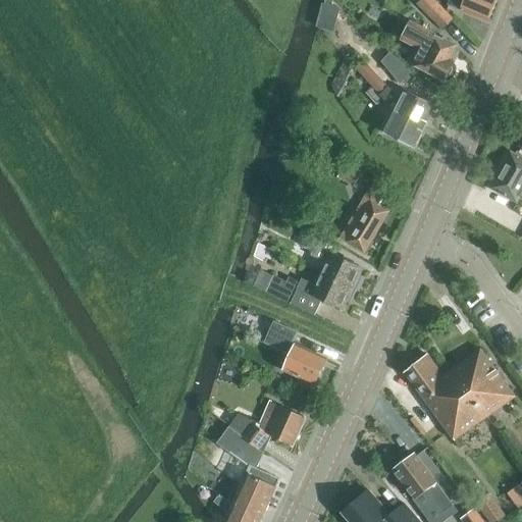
[(420,0),(418,3),(444,30),(454,19),(434,0),(420,0)]
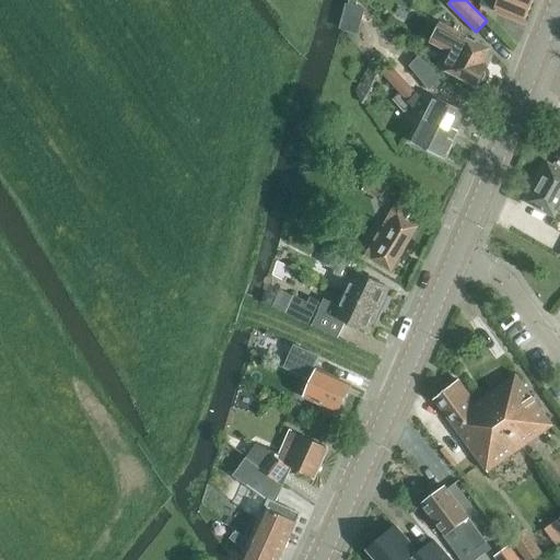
[(483,0),(481,6),(524,23),(533,0),(483,0)]
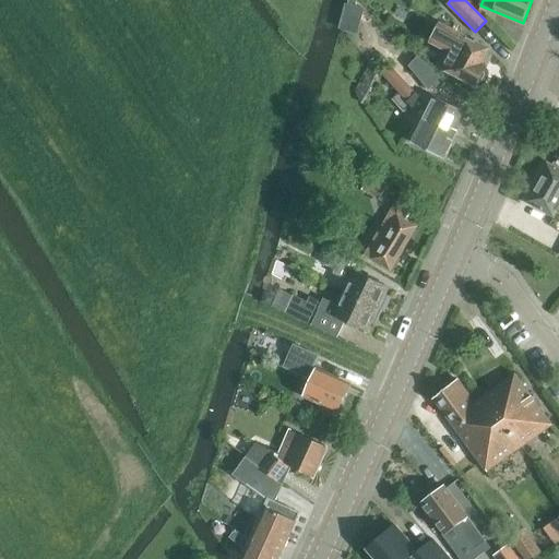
[(432,42),(445,49),(452,52),(443,68),(476,85),(478,81),(482,80),(485,75),(484,71),(486,68),(479,64),(487,49),(441,25),(432,42)]
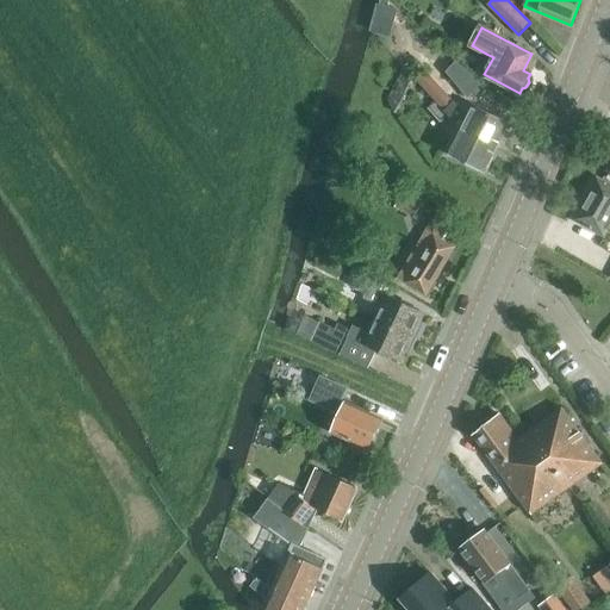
[(447,72),(468,98),(481,83),(456,62),(447,72)]
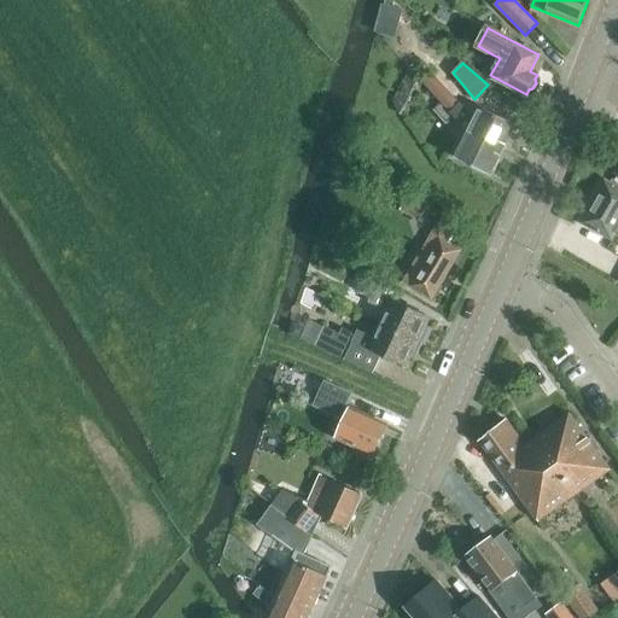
[(395,101),(403,115),(420,79),(410,68),(395,101)]
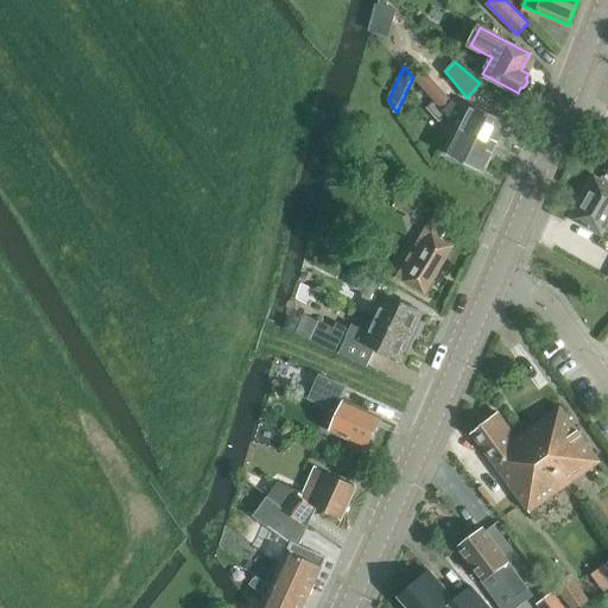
[(413,76),(432,97),(443,89),(424,67),(413,76)]
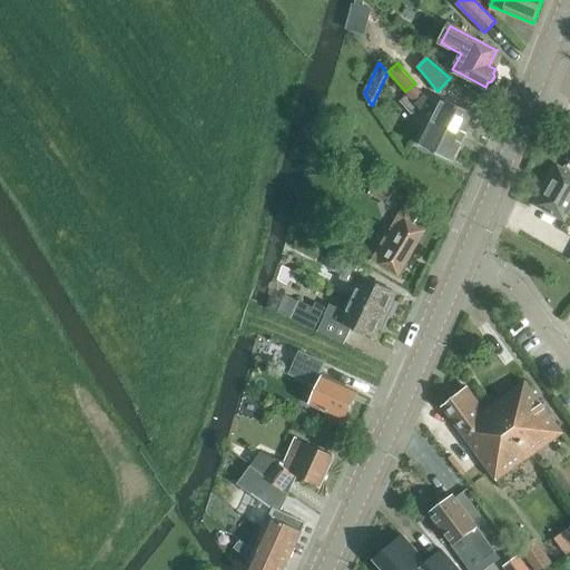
[(419,108),(432,123),(463,138),(475,115),(443,98),(438,109),(424,95),(415,104),(406,95),(400,101),(412,115),(419,108)]
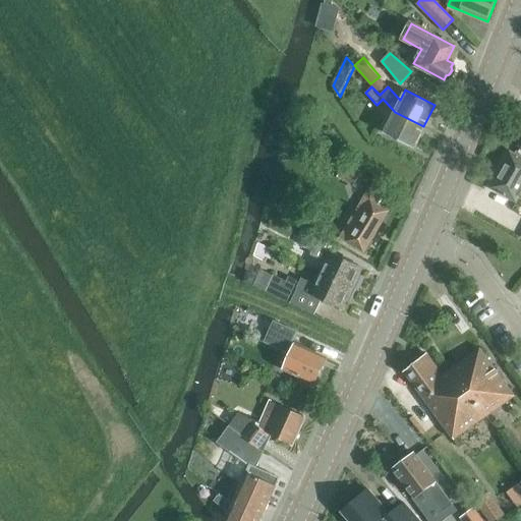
[(423,126),(395,112),(384,132),(413,148),(423,126)]
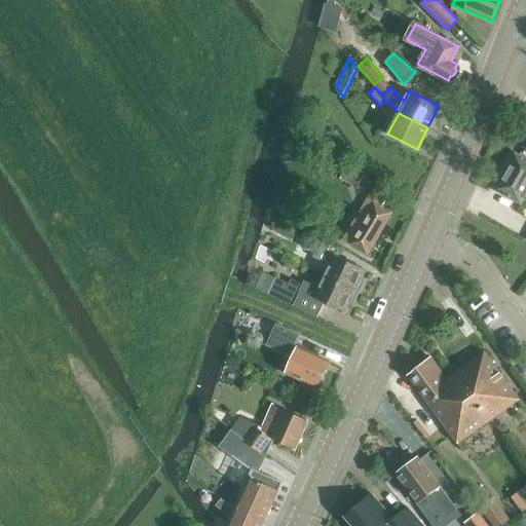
[(494,190),(521,204),(525,194),(525,158),(515,153),(506,167),(502,175),(494,190)]
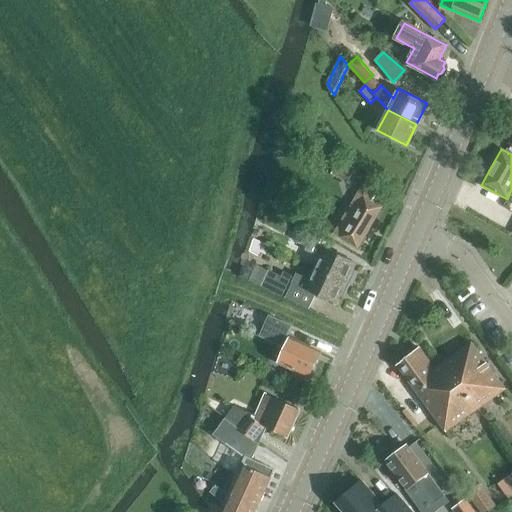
[(332,173),(348,183),(353,173),(338,163),(332,173)]
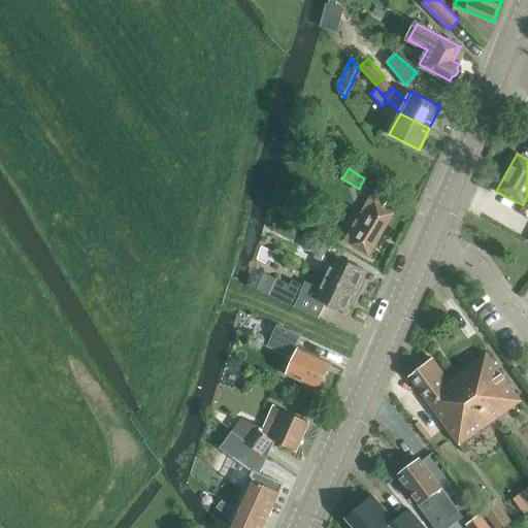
[(344,241),(369,256),(394,213),(384,207),(390,197),(375,189),(344,241)]
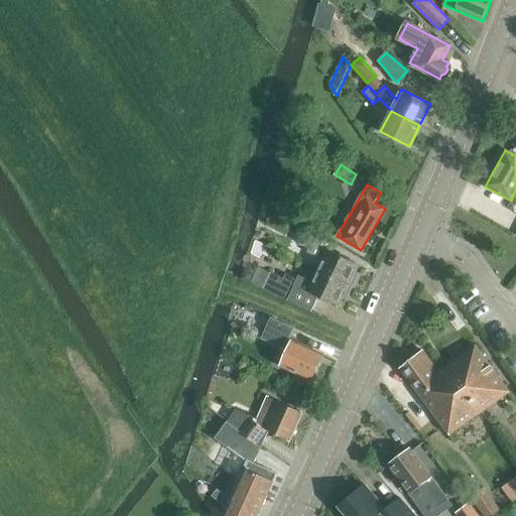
[(321,258),(317,269),(352,286),(357,274),(354,273),(358,264),(321,247),(326,238),(305,228),(298,243),(309,248),(307,252),(321,258)]
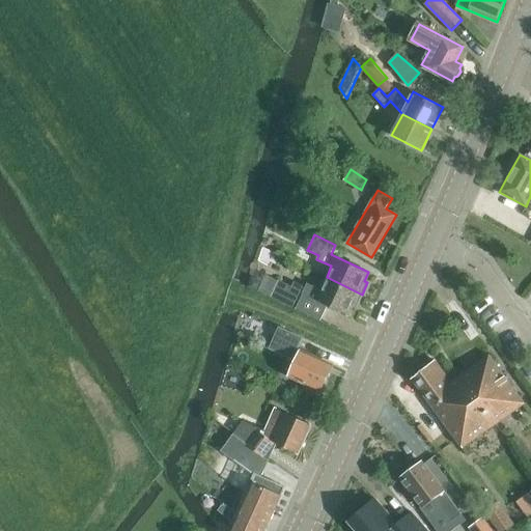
[(362,295),(327,277),(322,288),(308,282),(306,286),(295,282),(292,286),(279,280),(276,288),(262,282),(258,290),(320,320),(328,306),(348,315),(353,306),(356,308),(362,295)]
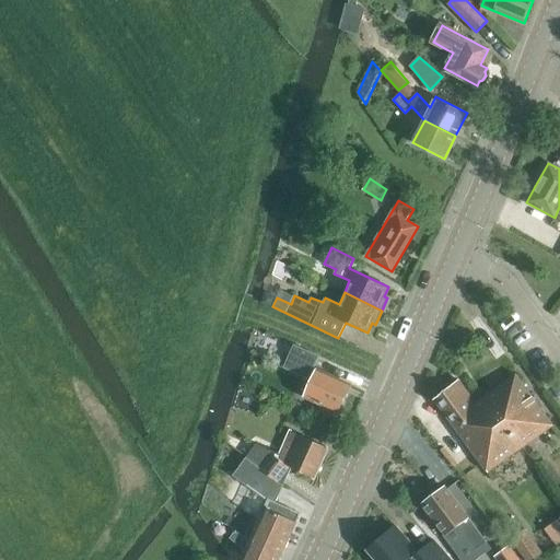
[(284,368),(312,381),(304,396),(338,411),(340,407),(343,406),(346,401),(345,398),(350,385),(314,369),(319,357),(294,345),(284,368)]
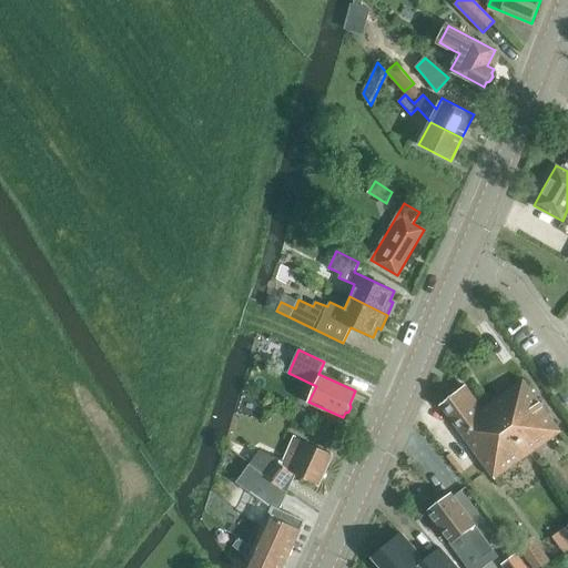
[(523,379),(492,403),(501,417),(503,416),(530,453),(561,432),(523,379)]
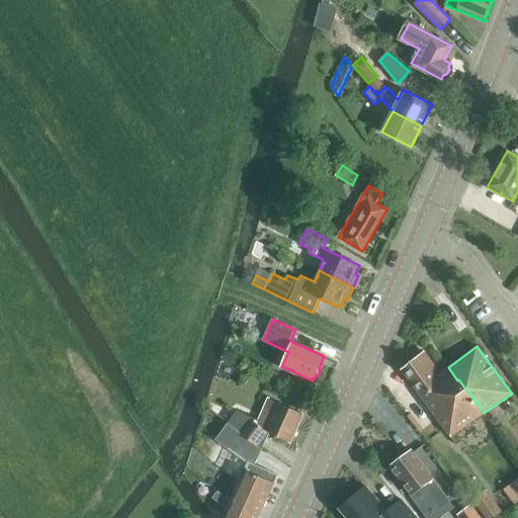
[(457,380),(448,367),(440,373),(425,352),(403,368),(451,436),(484,413),(458,379),(457,380)]
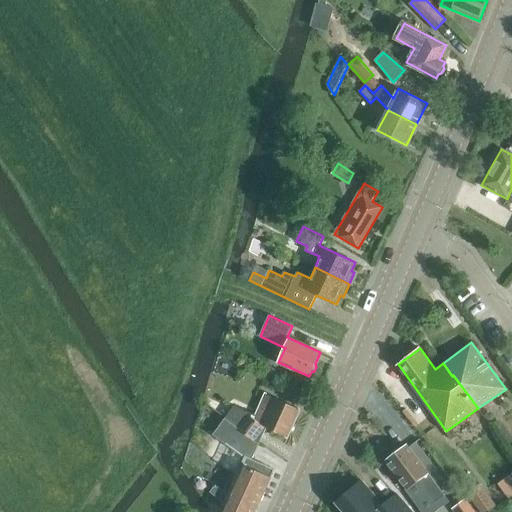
[(287,437),(300,410),(266,394),(254,422),(234,406),(225,418),(254,442),(259,444),(266,428),(287,437)]
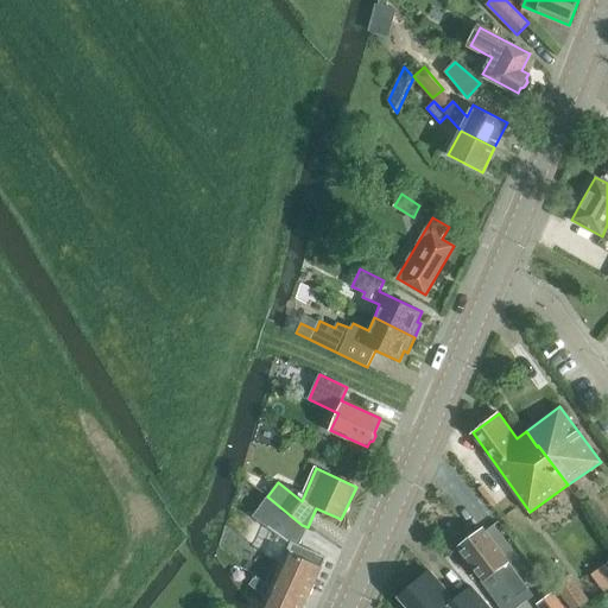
[(299,545),(308,527),(302,525),(267,496),(253,517),(291,544),(280,565),(277,563),(272,565),(266,578),(267,583),(272,586),(271,588),(305,603),(325,557),(299,545)]
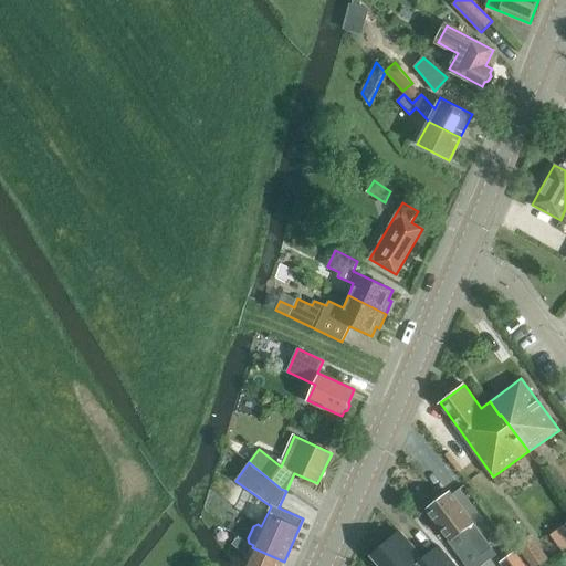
[(427,510),(450,541),(463,532),(481,555),(492,547),(450,492),(427,510)]
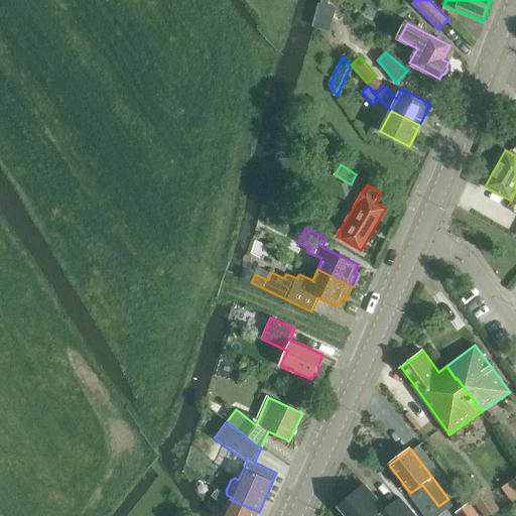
[(515,476),(503,485),(514,500),(515,498),(515,476)]
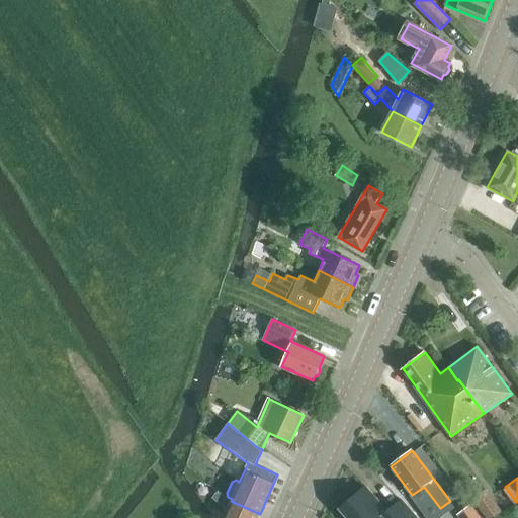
[(340,509),(348,517),(417,517),(402,499),(387,511),(366,486),(346,503),(340,509)]
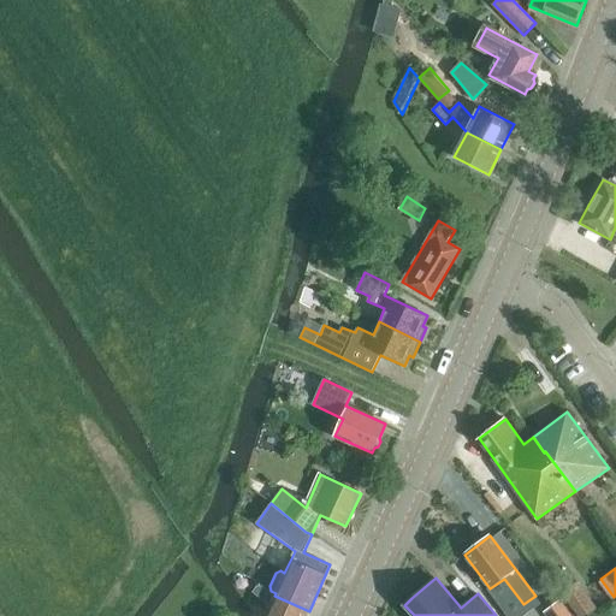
[(561,592),(578,615),(587,615),(597,609),(576,581),(561,592)]
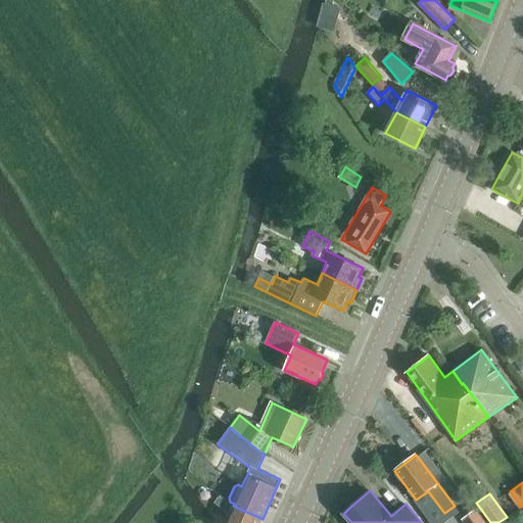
[(260,522),(263,519),(233,506),(221,495),(215,503),(230,514),(225,522),(260,522)]
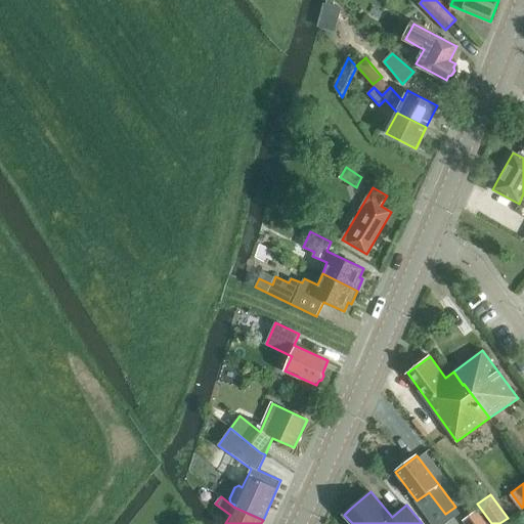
[(485,523),(476,511),(463,520),(465,523),(485,523)]
